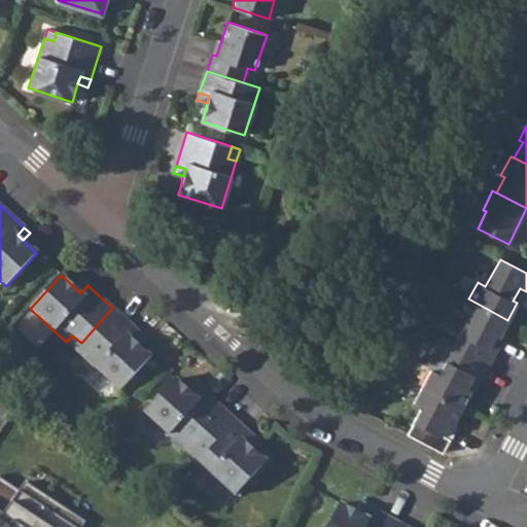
[(81,280),(74,287),(80,293),(88,285),(81,280)]
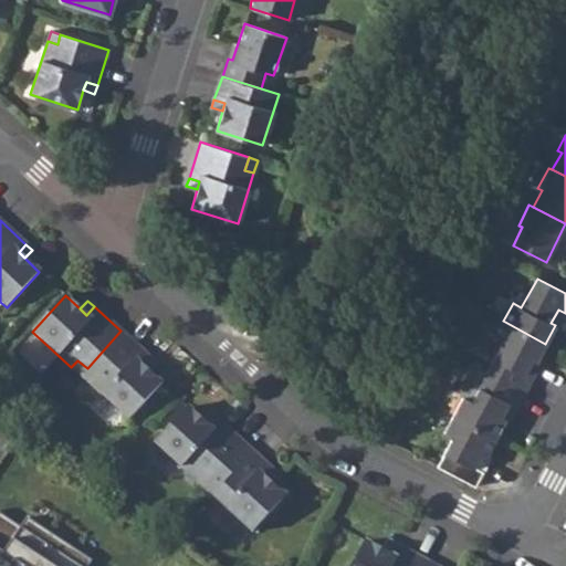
[(486,371),(525,392),(533,378),(524,373),(532,359),(536,362),(545,344),(503,321),(493,339),(502,344),(486,371)]
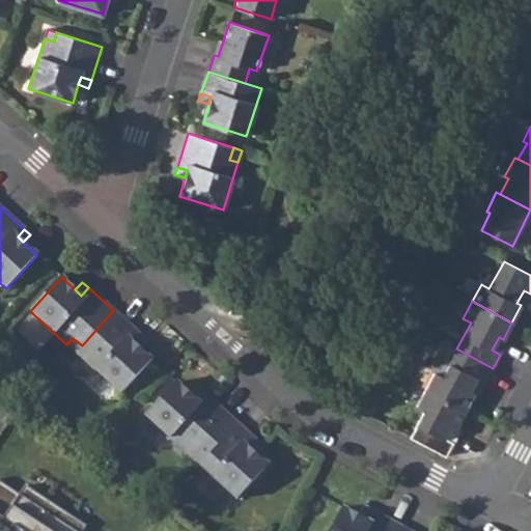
[(139,334),(113,310),(82,345),(90,354),(84,360),(120,393),(151,360),(137,346),(132,341),(139,334)]
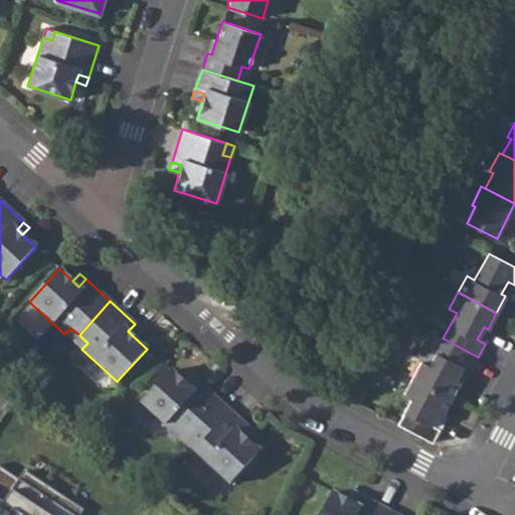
[(140,329),(135,324),(128,331),(133,336),(140,329)]
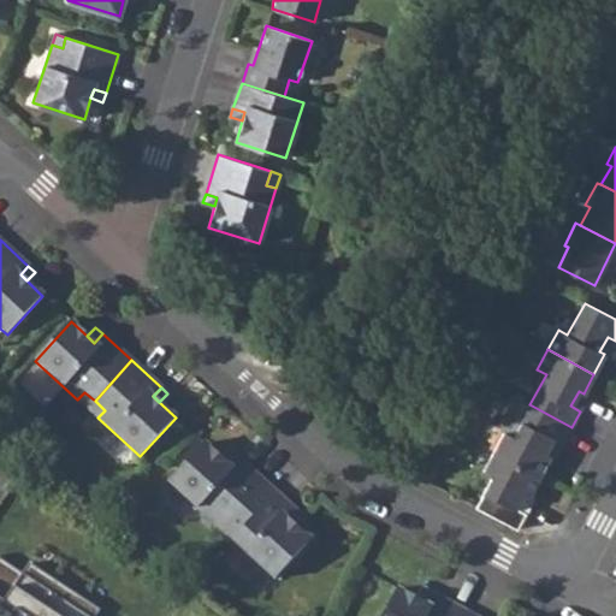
[(95,401),(84,392),(77,400),(88,409),(95,401)]
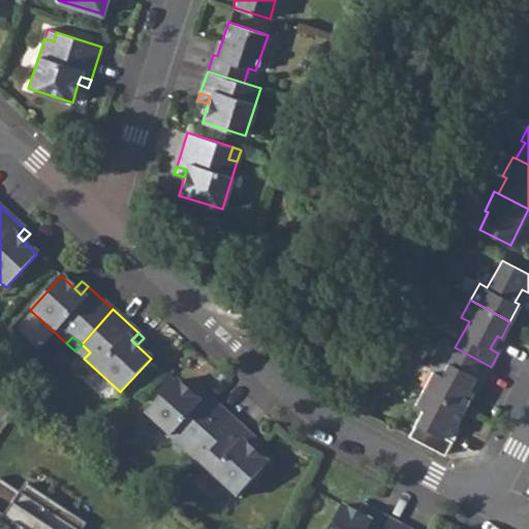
[(424,387),(464,408),(472,392),(468,390),(475,377),(484,381),(491,367),(455,347),(441,341),(430,362),(433,371),(424,387)]
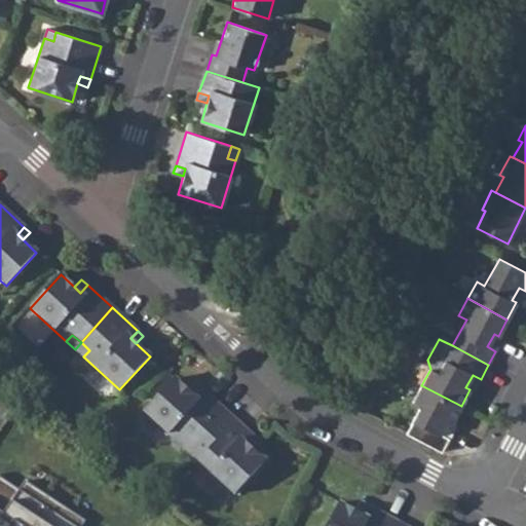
[(89,350),(81,342),(75,349),(83,357),(89,350)]
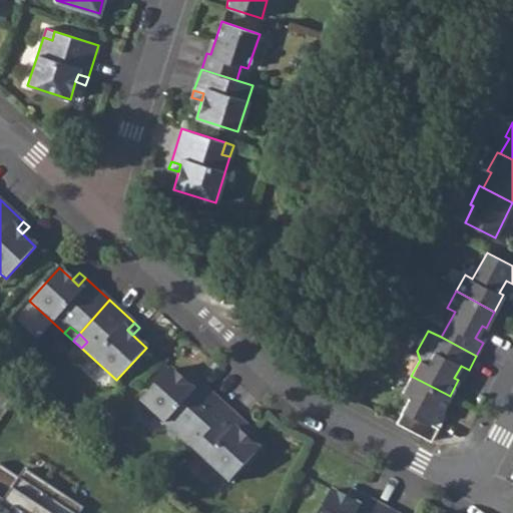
[(189,435),(220,402),(195,379),(189,386),(183,381),(169,369),(140,401),(175,434),(181,428),(189,435)]
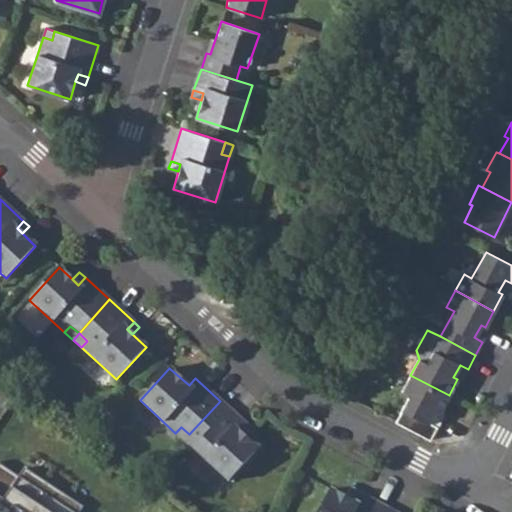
[(189,385),(195,378),(190,373),(183,380),(189,385)]
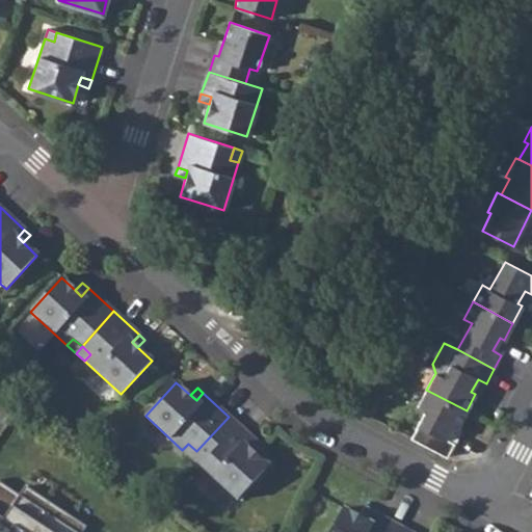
[(457,428),(467,410),(426,390),(417,407),(425,411),(410,439),(447,457),(454,443),(447,439),(453,426),(457,428)]
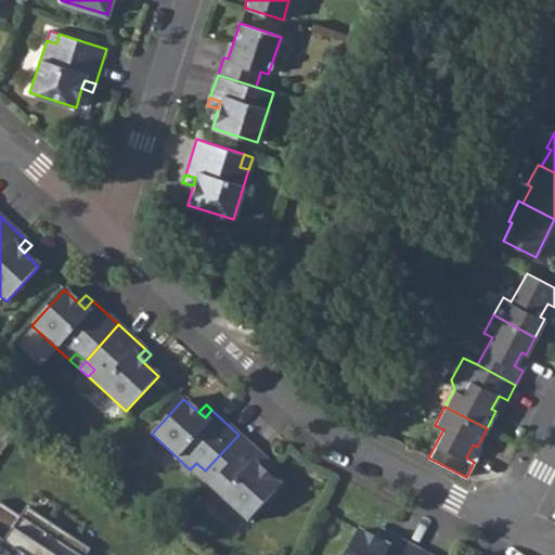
[(266,459),(239,435),(205,470),(214,479),(208,486),(246,521),(279,486),(263,472),(258,467),(266,459)]
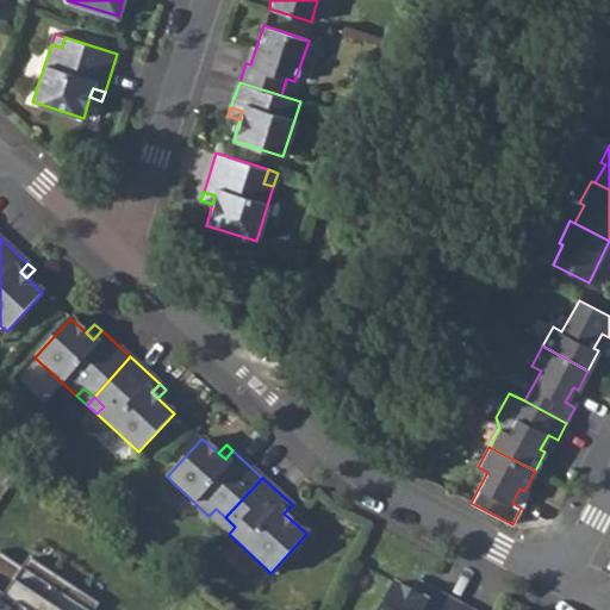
[(284,514),(290,518),(298,510),(292,504),(284,514)]
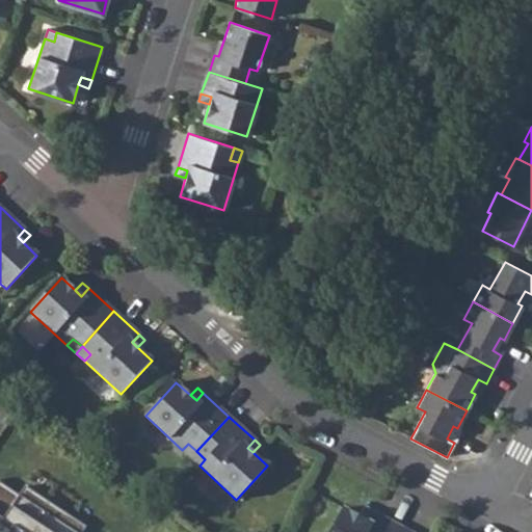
[(182,450),(191,458),(196,451),(188,444),(182,450)]
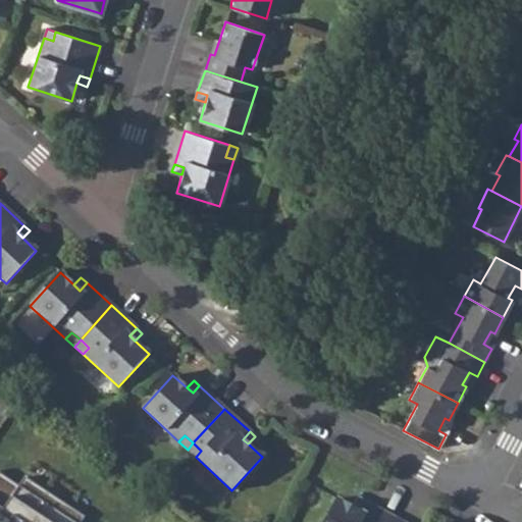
[(188,450),(196,457),(201,451),(193,442),(188,450)]
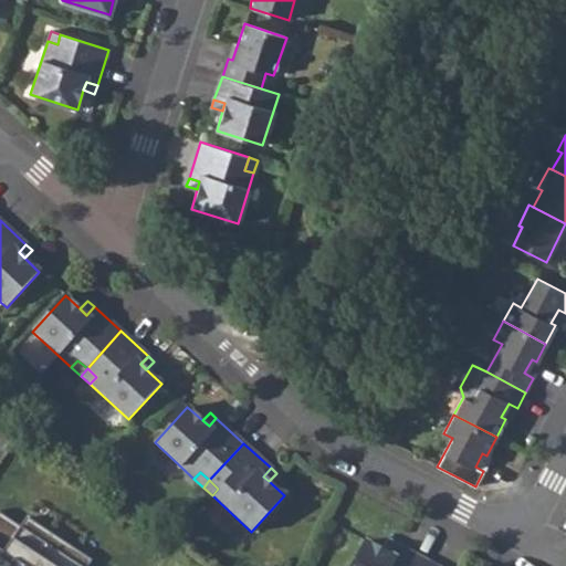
[(0,565),(81,565),(90,554),(28,514),(3,551),(0,548),(0,565)]
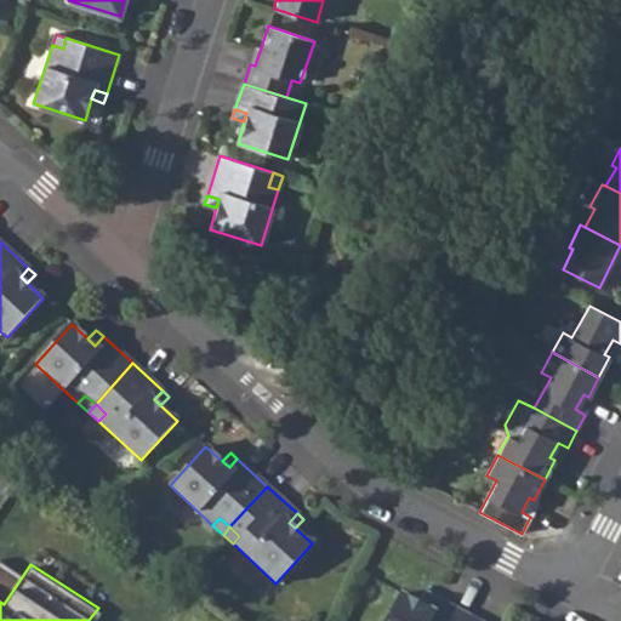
[(466,620),(469,616),(434,598),(428,609),(420,604),(400,593),(385,620),(466,620)]
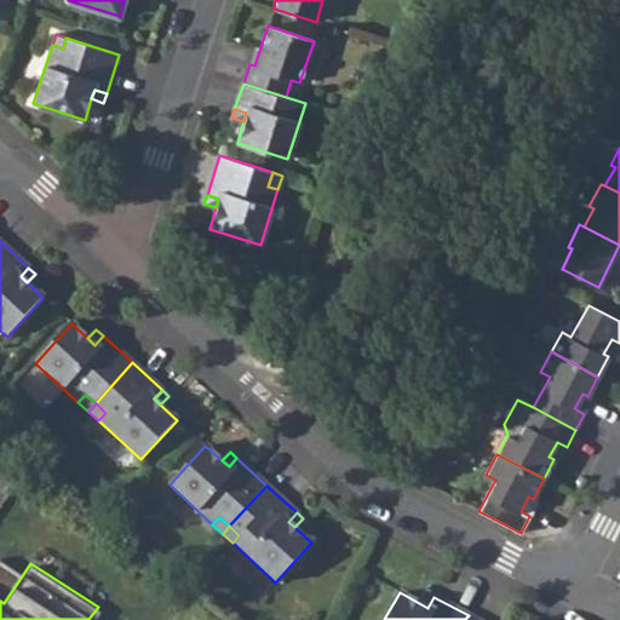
[(428,608),(434,597),(425,592),(419,603),(428,608)]
